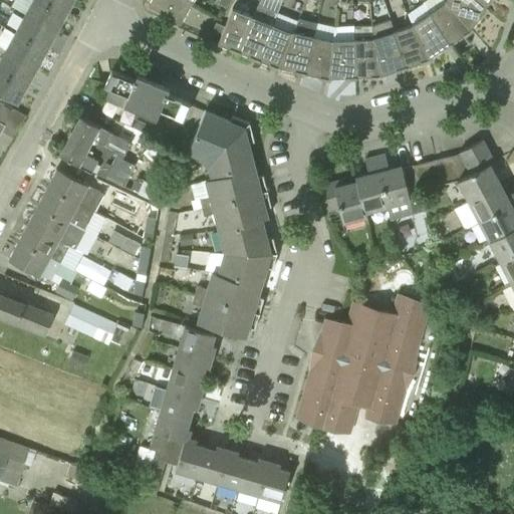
[(33,0),(25,14),(56,31),(66,13),(42,0),(33,0)]
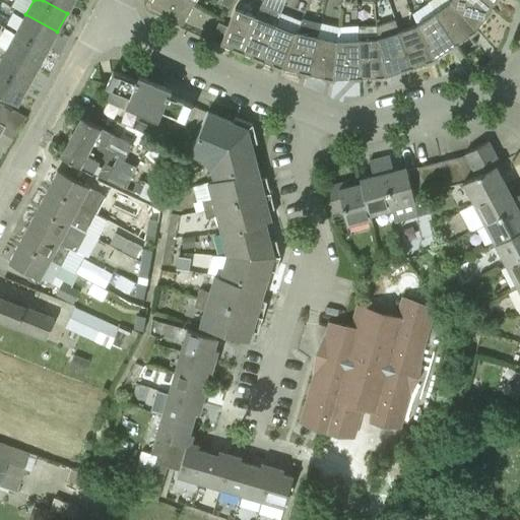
[(43,0),(67,13),(73,0),(43,0)]
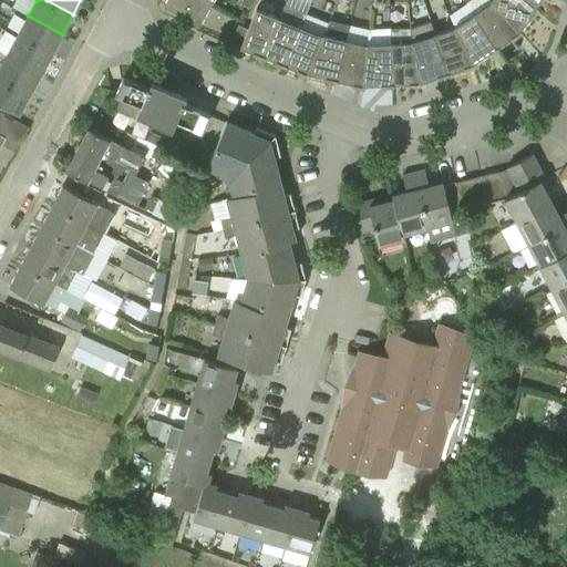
[(199,24),(212,3),(205,0),(165,0),(163,4),(199,24)]
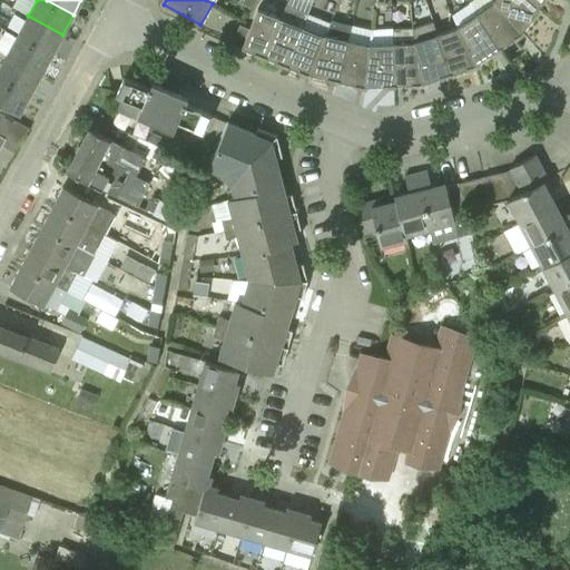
[(244,0),(243,5),(251,9),(255,1),(254,0),(244,0)]
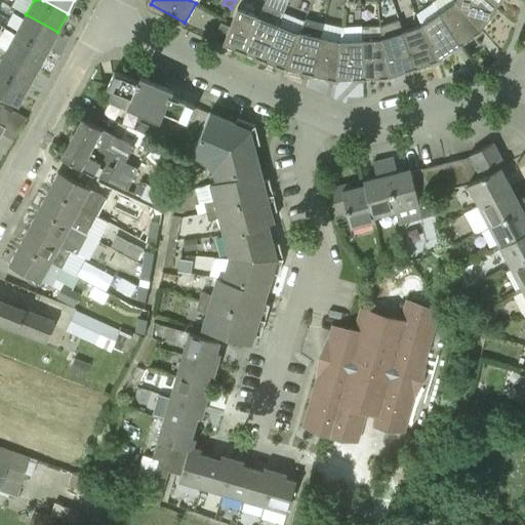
[(500,7),(498,5),(490,0),(454,0),(454,1),(455,1),(483,27),(493,15),(493,16),(500,7)]
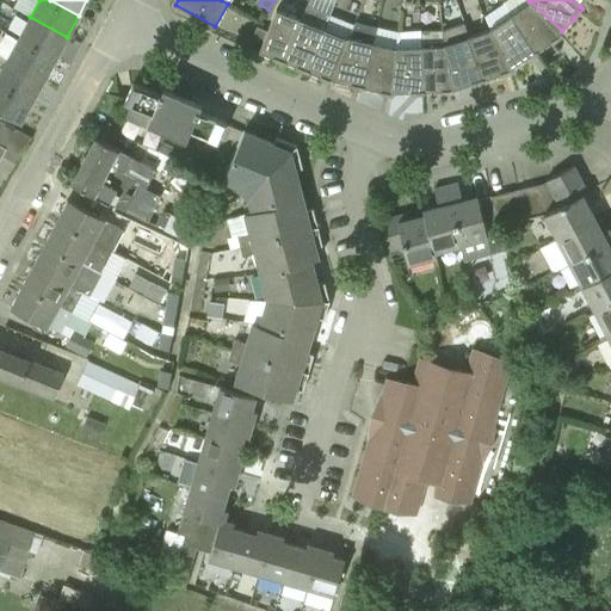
[(565,34),(562,31),(530,1),(511,14),(538,51),(539,50),(538,50),(553,41),(554,42),(565,34)]
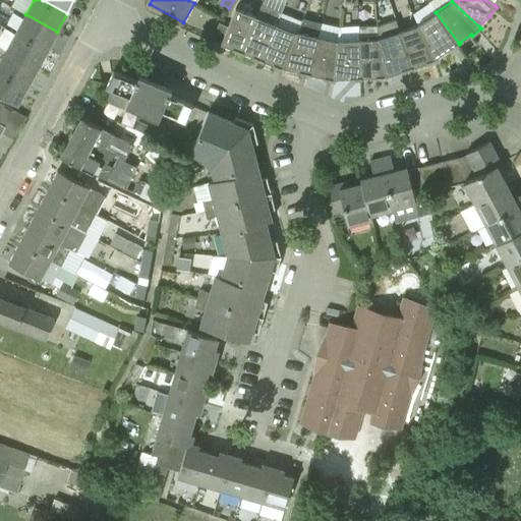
[(232,49),(242,53),(255,16),(235,8),(228,26),(224,35),(221,43),(232,48),(232,49)]
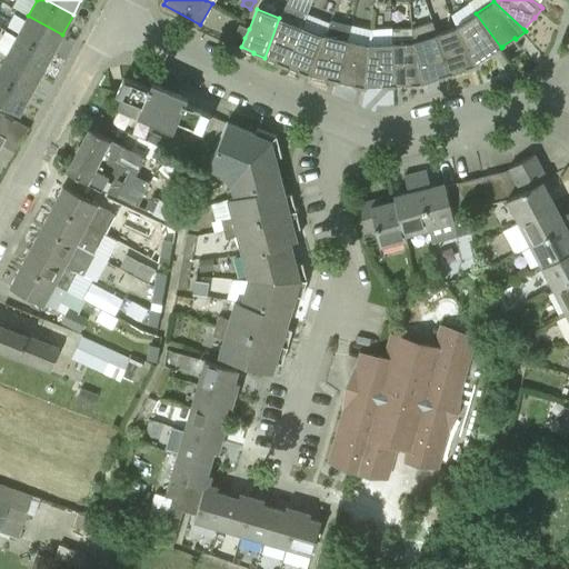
[(492,53),(501,48),(476,13),(455,27),(456,28),(478,66),(479,66),(478,62),(491,53),(492,53)]
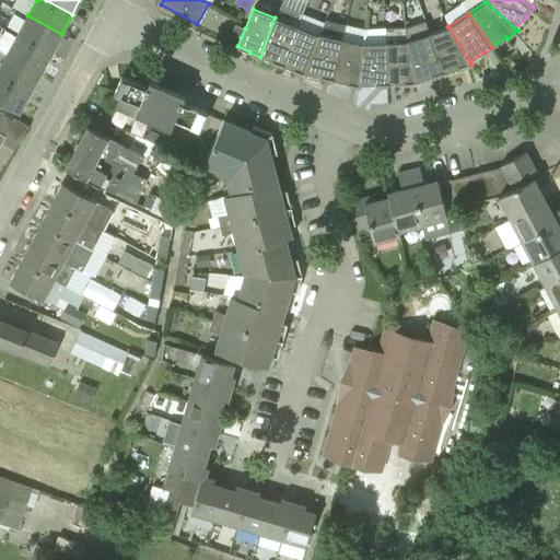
[(50,54),(61,34),(27,15),(18,35),(50,54)]
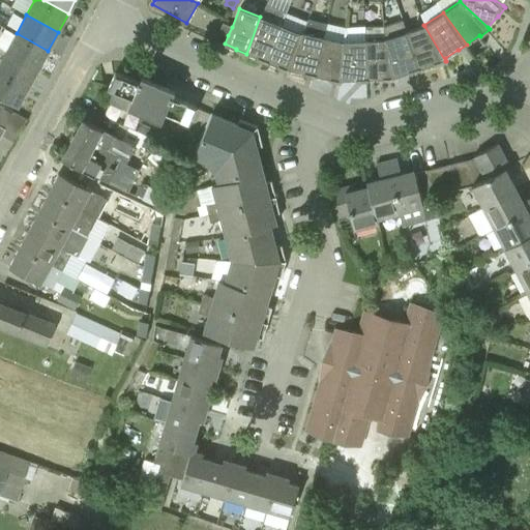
[(267,62),(281,26),(260,17),(246,54),(247,53),(257,57),(257,58),(267,62)]
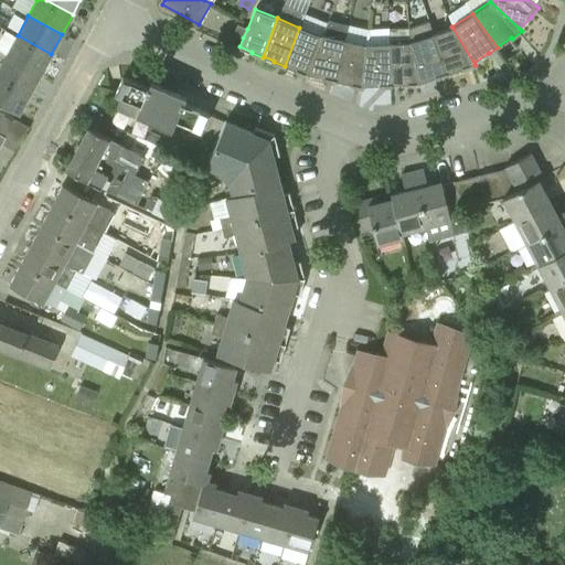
[(243,38),(247,29),(238,24),(234,34),(243,38)]
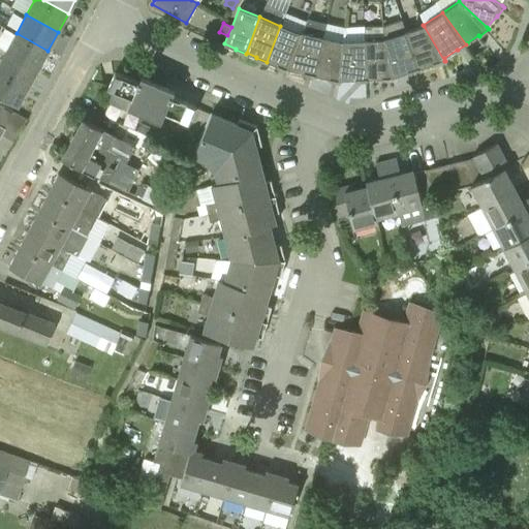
[(287,70),(288,68),(300,34),(280,26),(267,62),(268,61),(277,65),(277,66),(287,70)]
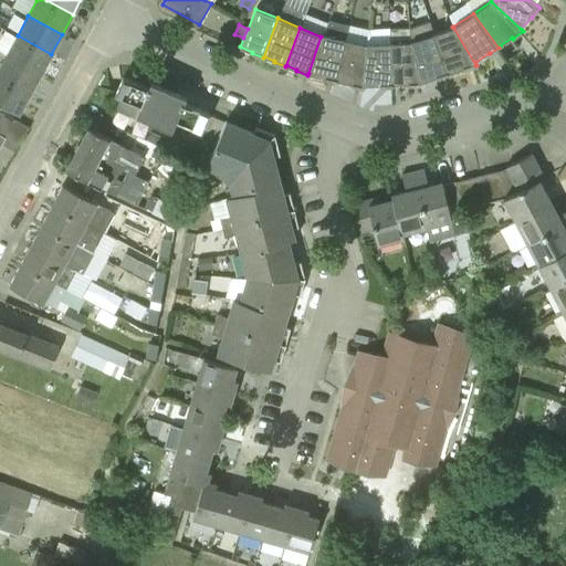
[(464,69),(475,65),(453,28),(433,34),(448,74),(450,73),(449,72),(464,67),(464,69)]
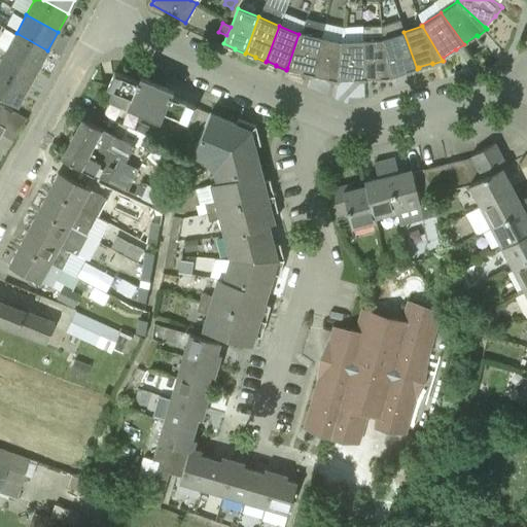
[(302,73),(312,75),(321,37),(300,32),(299,34),(287,68),(303,72),(302,73)]
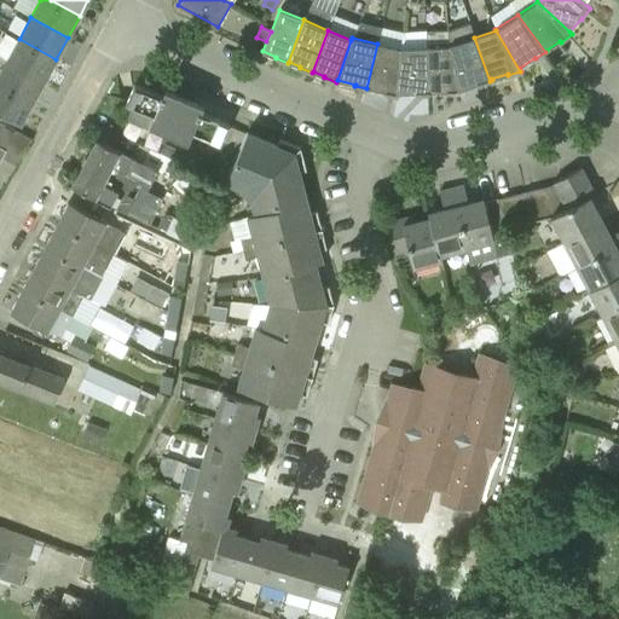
[(479,84),(490,81),(474,38),(449,46),(449,47),(461,92),(462,92),(462,88),(479,84)]
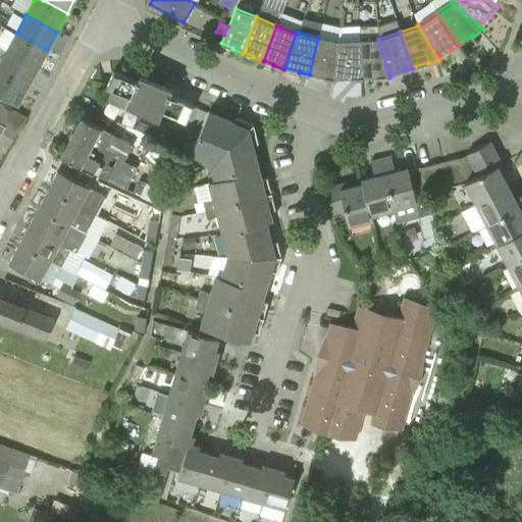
[(38,68),(47,50),(16,33),(6,51),(38,68)]
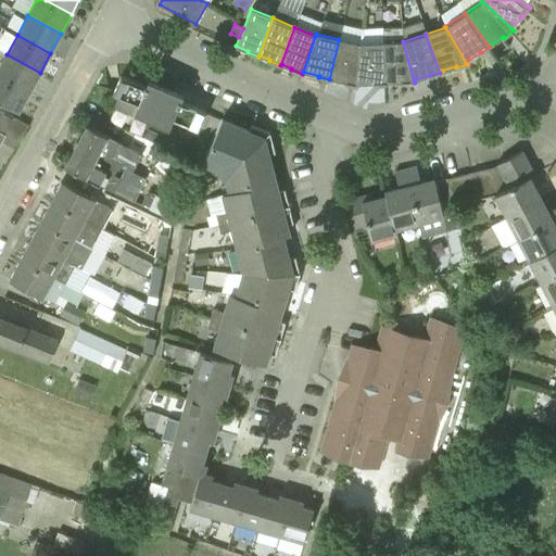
[(345,84),(356,86),(358,45),(339,39),(329,79),(330,79),(330,78),(345,83),(345,84)]
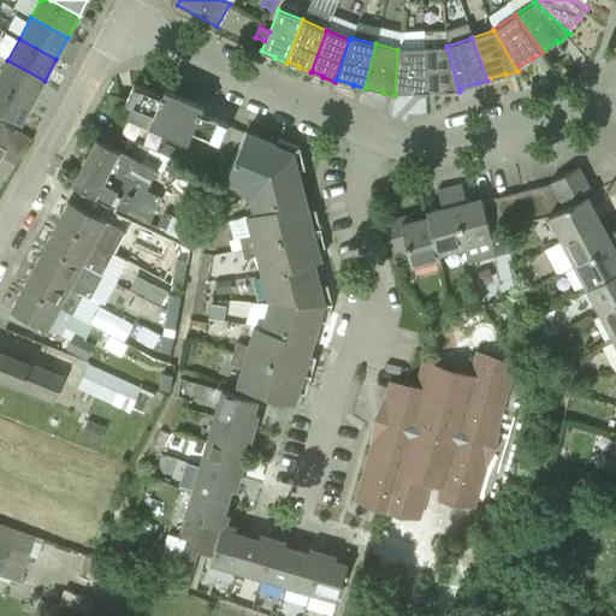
[(415,93),(425,93),(424,47),(397,48),(397,49),(395,95),(396,95),(397,93),(415,92),(415,93)]
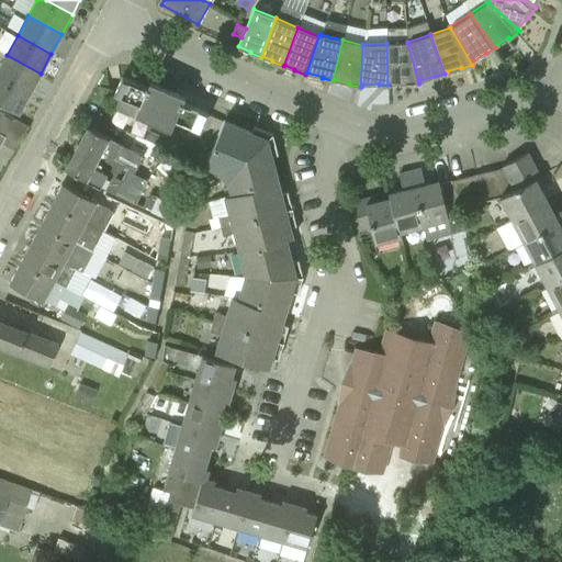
[(407,83),(418,83),(407,43),(386,43),(388,85),(391,85),(391,83),(407,82),(407,83)]
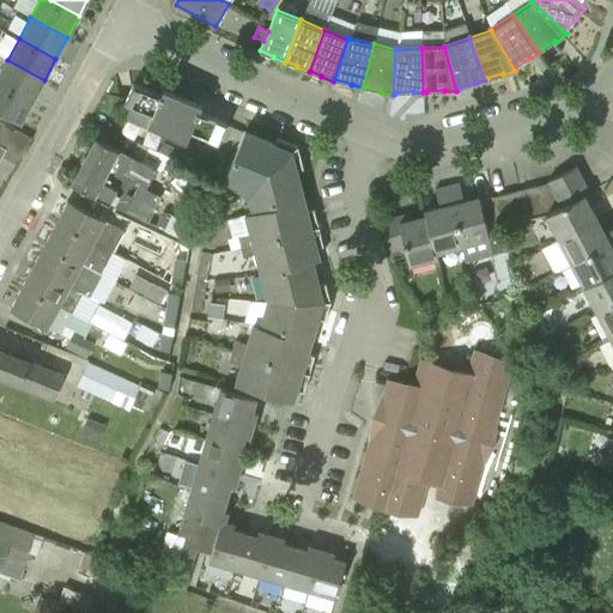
[(0,84),(32,102),(44,80),(7,60),(0,72),(0,84)]
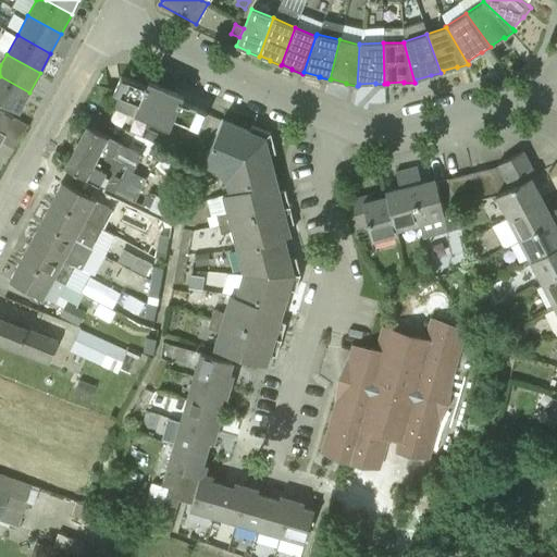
[(134,113),(151,121),(165,88),(148,81),(146,86),(121,75),(113,94),(137,104),(134,113)]
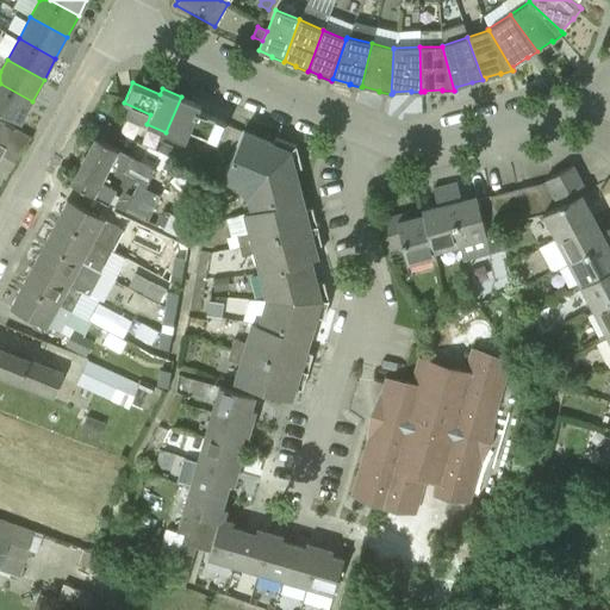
[(0,111),(20,123),(32,101),(0,83),(0,111)]
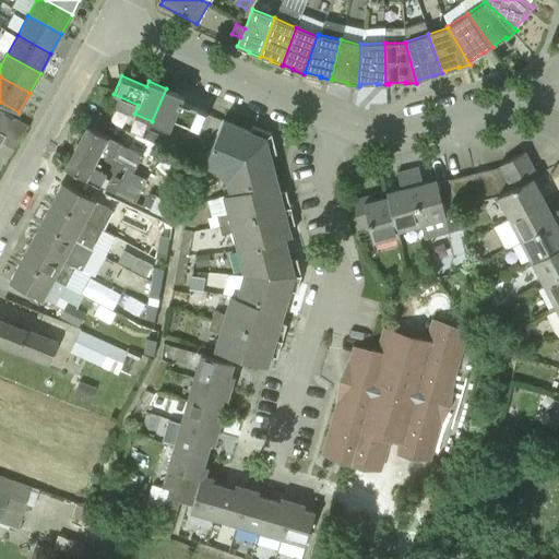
[(152,121),(159,125),(161,126),(165,116),(199,131),(206,113),(181,102),(183,96),(166,88),(152,121)]
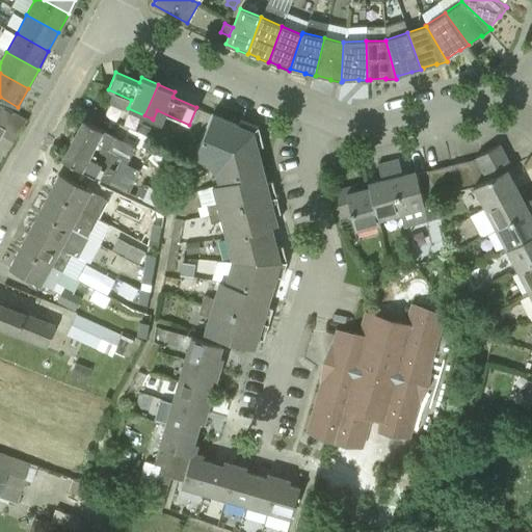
[(217,177),(262,165),(257,148),(263,147),(258,127),(240,120),(238,125),(212,113),(194,156),(206,161),(211,167),(216,174),(217,177)]
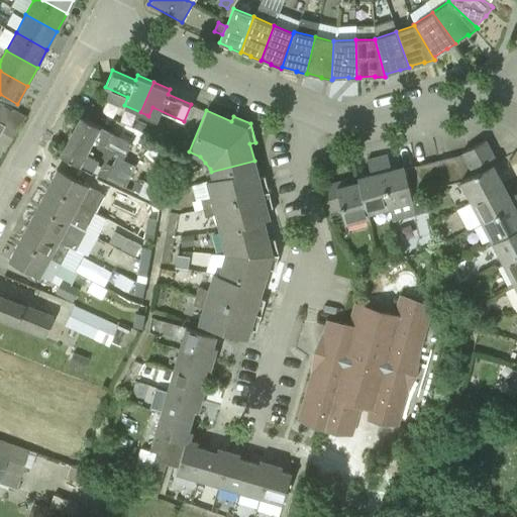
[(80,166),(91,171),(111,132),(81,116),(60,154),(80,166)]
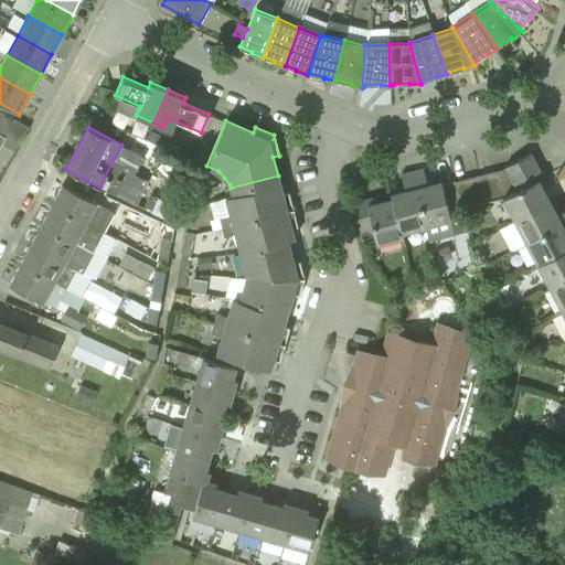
[(505,168),(508,179),(536,163),(531,152),(505,166),(505,168)]
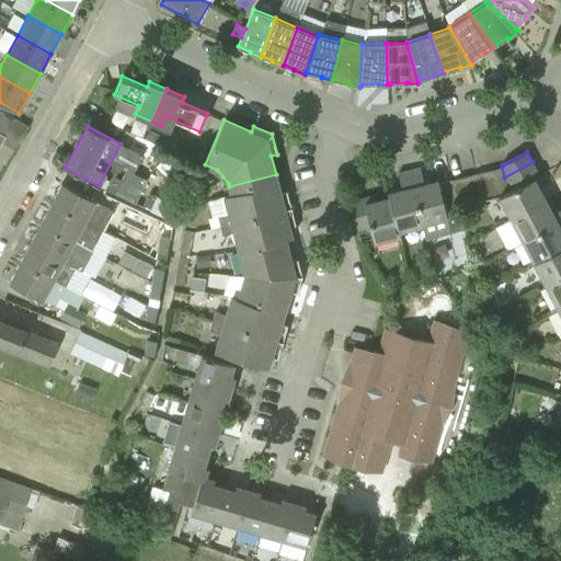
[(504,178),(508,192),(539,175),(533,162),(504,178)]
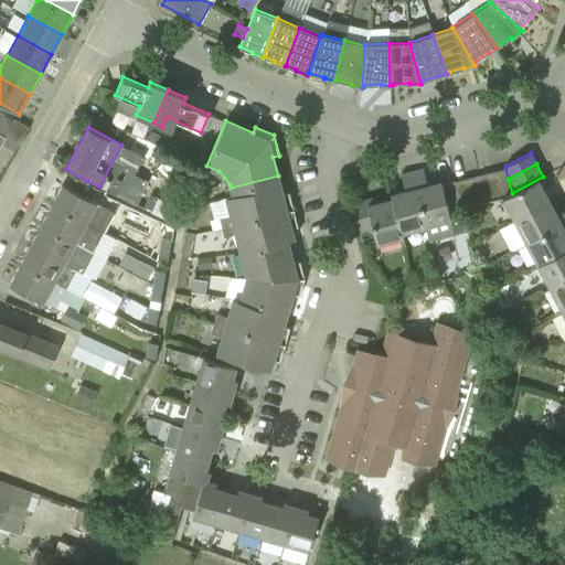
[(449,212),(461,209),(454,181),(441,183),(441,181),(427,184),(423,168),(413,171),(426,227),(451,222),(449,212)]
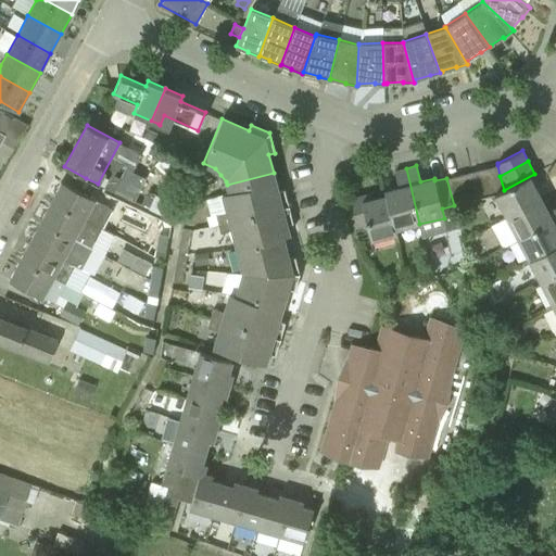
[(504,190),(500,176),(497,165),(484,168),(492,197),(494,196),(504,190)]
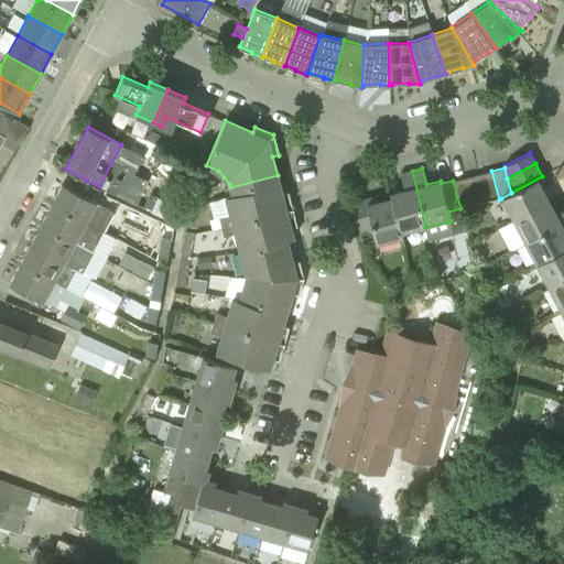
[(402,234),(425,227),(412,171),(400,173),(403,190),(389,193),(390,198),(400,239),(403,238),(402,234)]
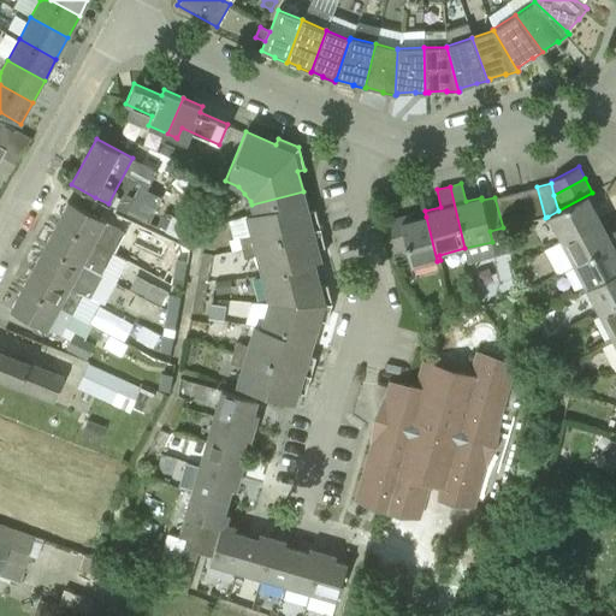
[(531,221),(545,218),(537,187),(523,190),(531,221)]
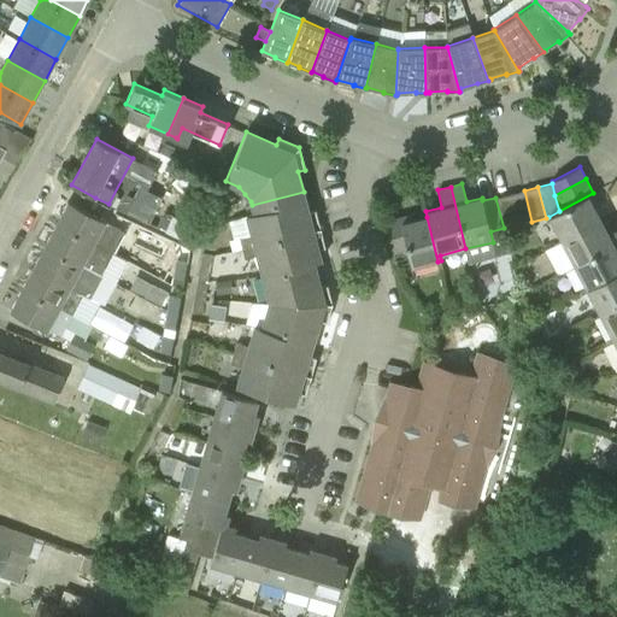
[(517,225),(532,222),(524,191),(510,194),(517,225)]
